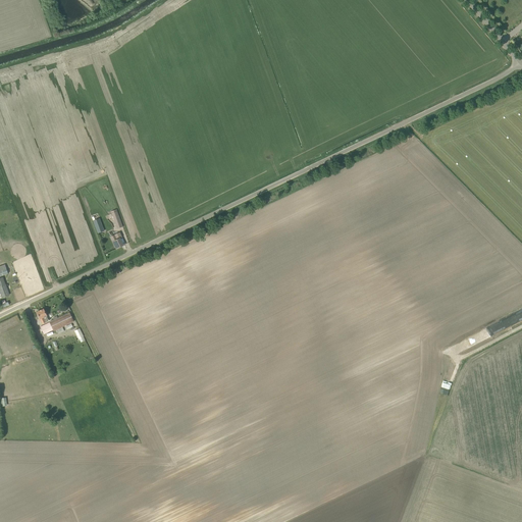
[(118,228),(121,227),(116,211),(112,213),(118,228)]
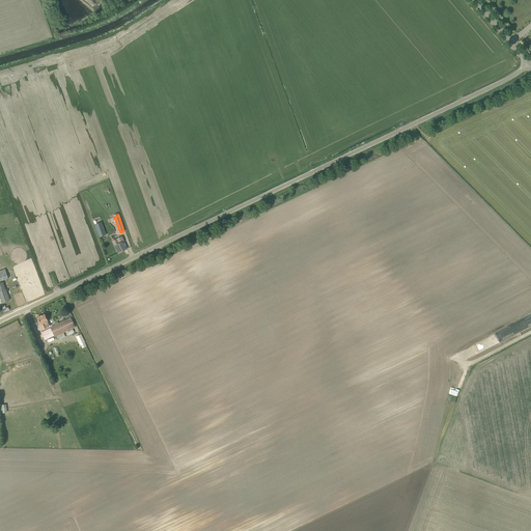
[(126,250),(121,243),(123,242),(121,236),(113,241),(117,249),(118,249),(119,252),(126,250)]
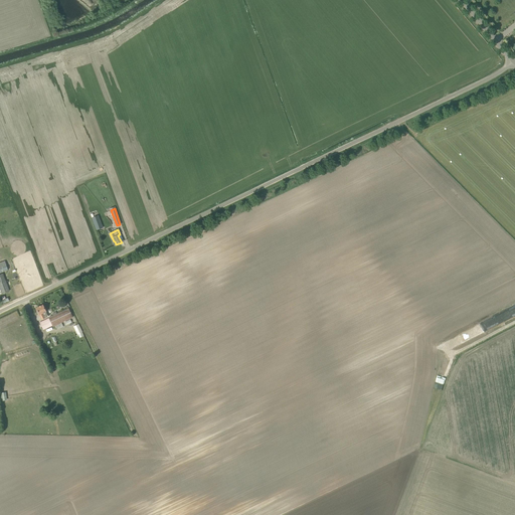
[(0,294),(9,291),(3,274),(0,274),(0,294)]
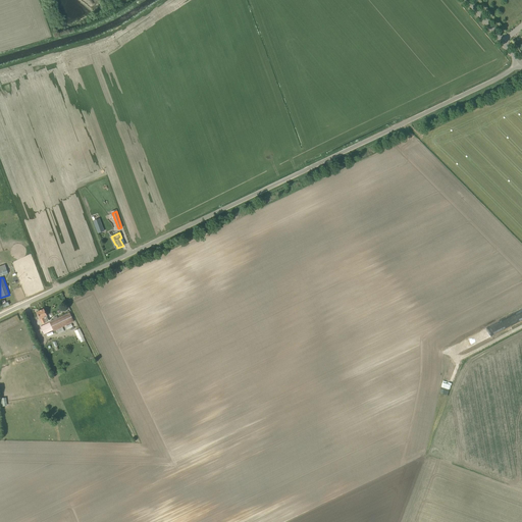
[(42,324),(49,321),(43,309),(37,312),(42,324)]
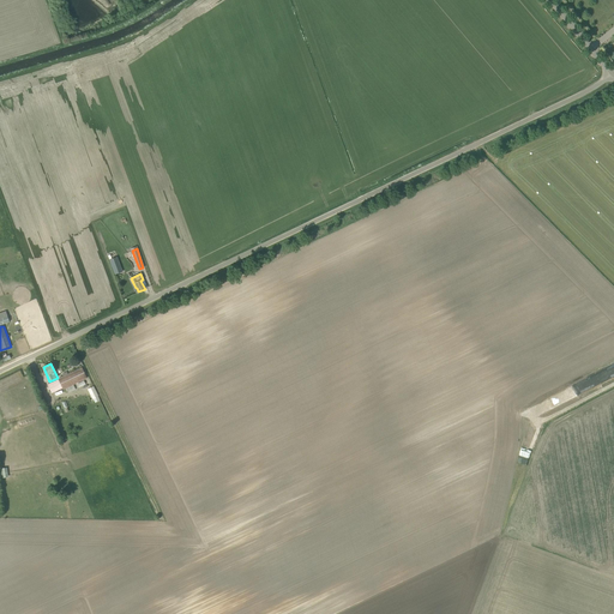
[(73,385),(88,379),(82,368),(68,374),(64,377),(48,384),(52,393),(62,389),(64,390),(65,389),(73,385)]
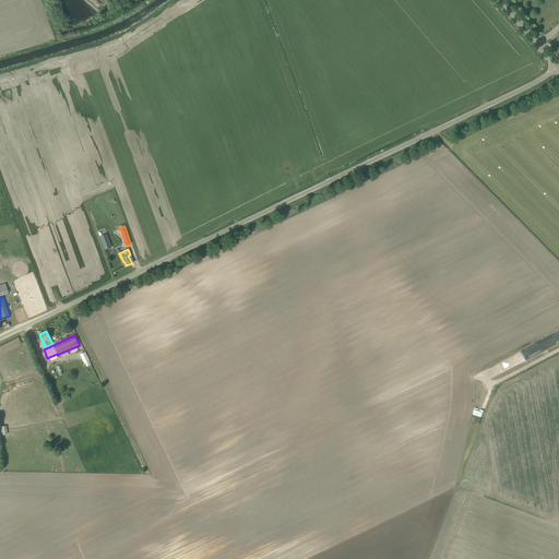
[(558,335),(538,344),(542,351),(558,343),(558,335)]
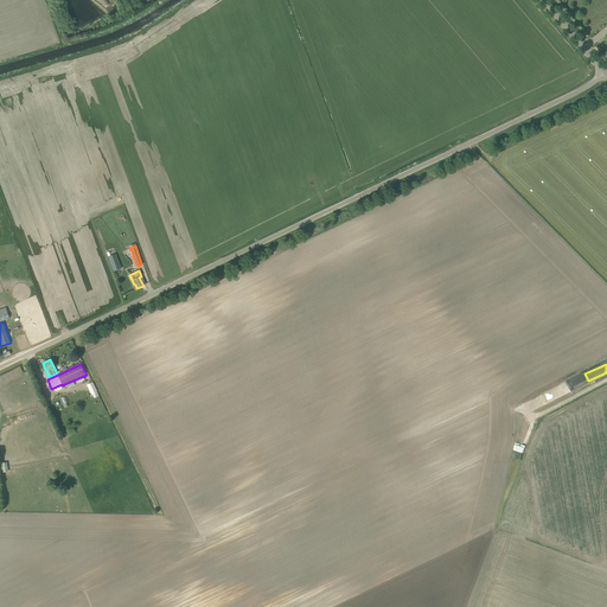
[(98,396),(97,391),(93,382),(87,385),(91,395),(91,394),(94,398),(98,396)]
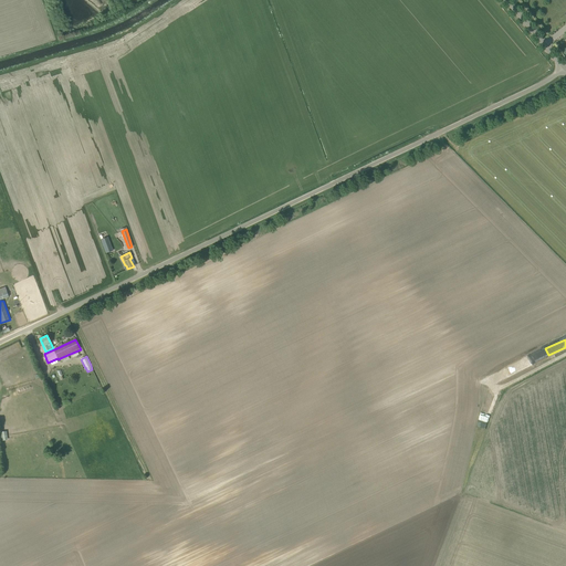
[(486,395),(482,410),(492,412),(495,397),(486,395)]
